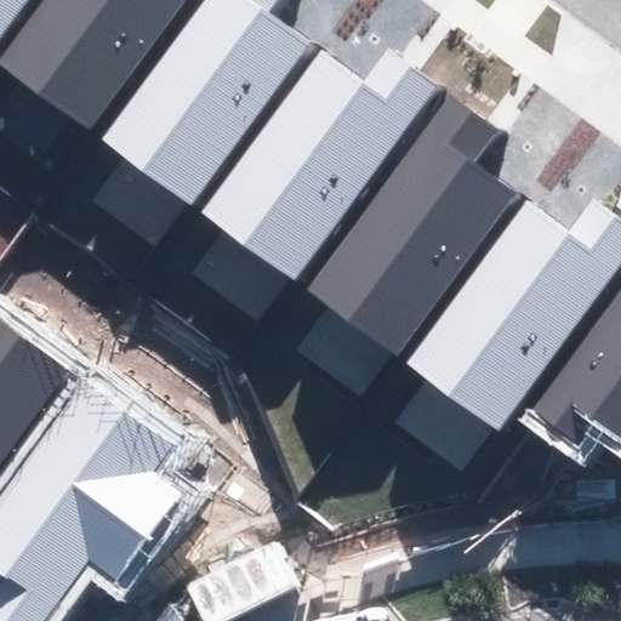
[(43,0),(0,60),(0,63),(89,127),(180,0),(43,0)]
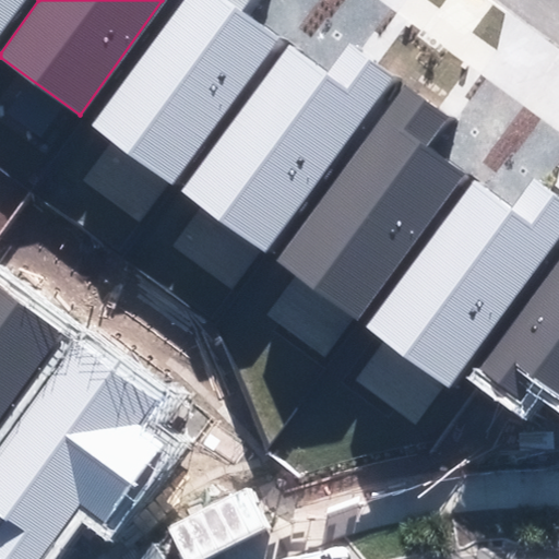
[(0,0),(0,33),(24,0),(0,0)]
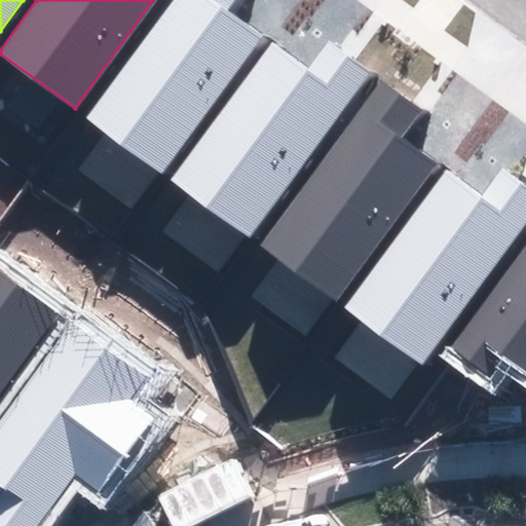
[(182,0),(91,123),(167,179),(269,41),(235,15),(246,0),(182,0)]
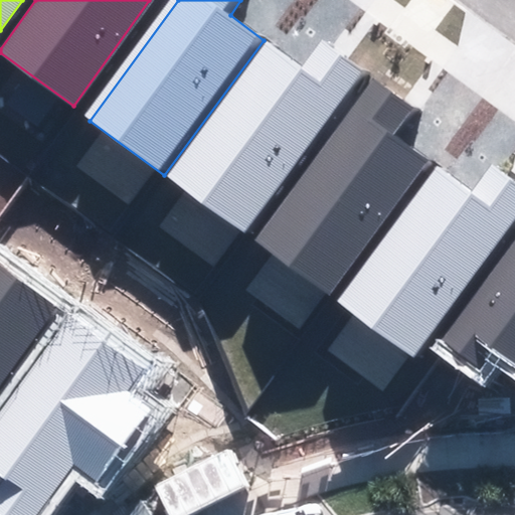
[(271,46),(172,182),(247,236),(365,73),(324,44),(305,70),(271,46)]
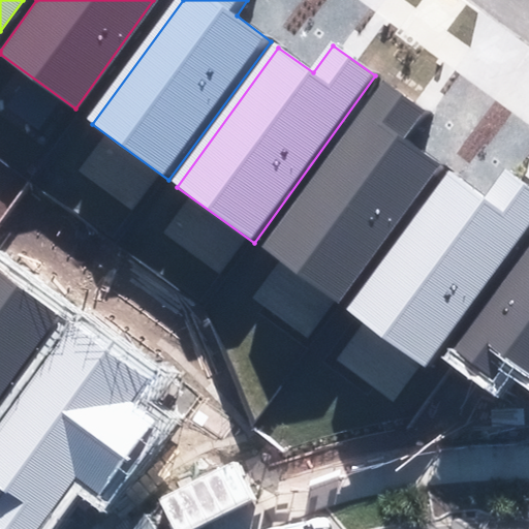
[(259,247),(337,303),(439,164),(404,138),(425,112),(382,82),(259,247)]
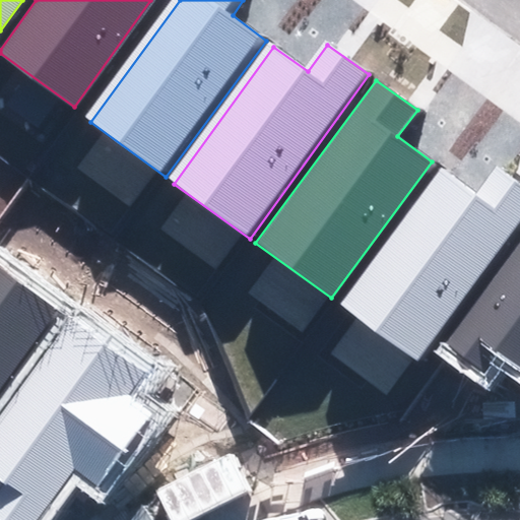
[(438,168),(339,306),(415,360),(519,213),(519,185),(493,166),(473,193),(438,168)]
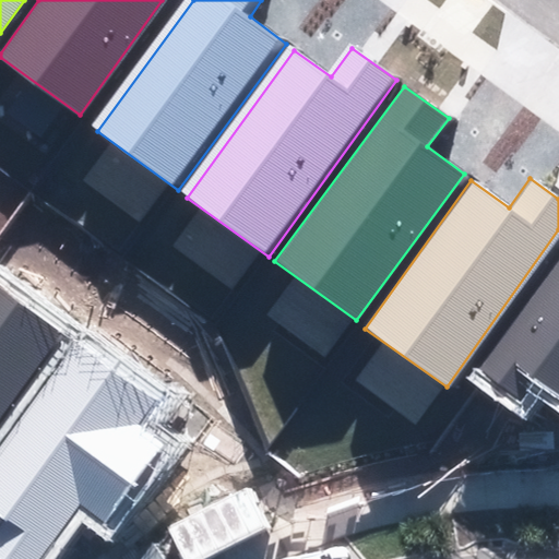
[(558,259),(477,369),(520,401),(536,380),(558,396),(558,259)]
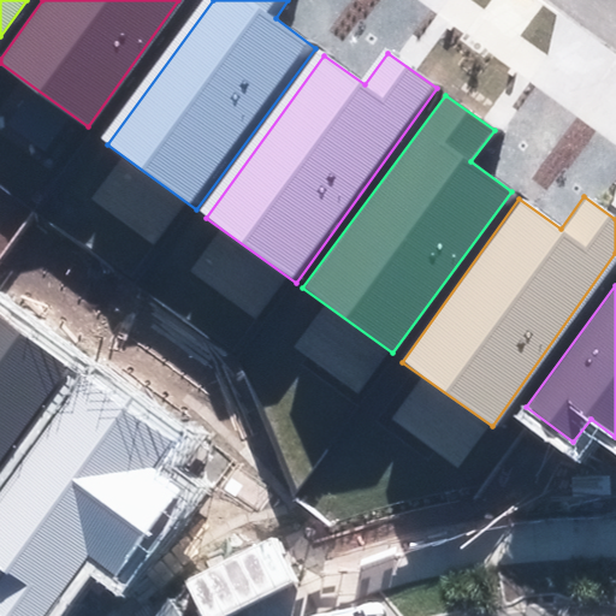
[(0,461),(69,367),(0,318),(0,461)]
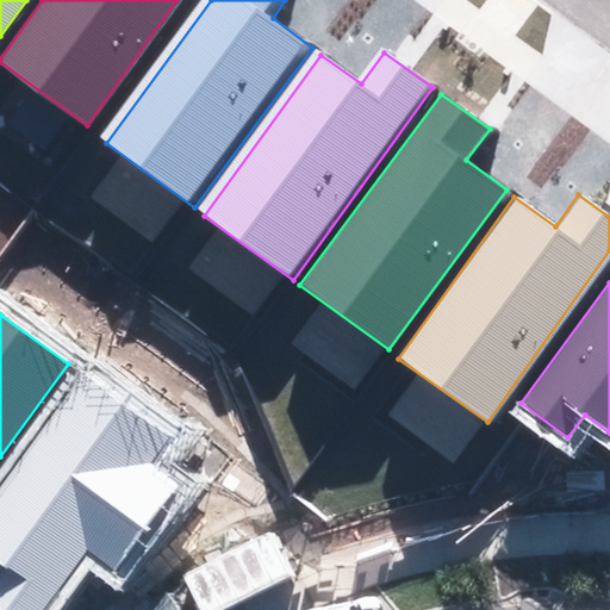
[(154,467),(174,440),(85,375),(0,492),(0,609),(1,609),(50,609),(89,558),(111,573),(176,483),(154,467)]
